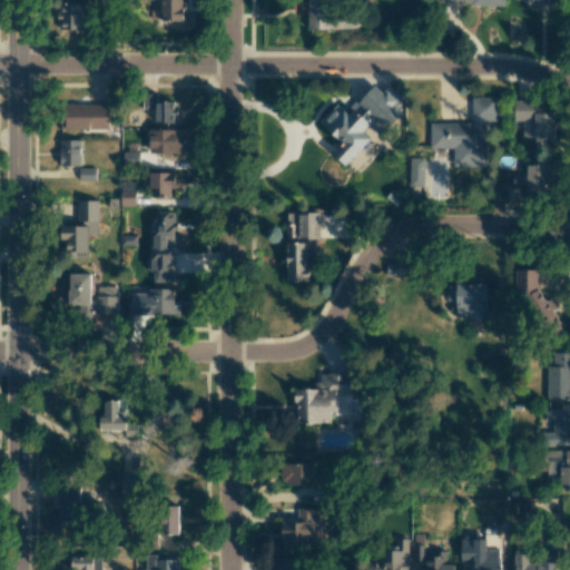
[(183,0),(160,0),(160,8),(145,8),(145,19),(183,20),(183,0)]
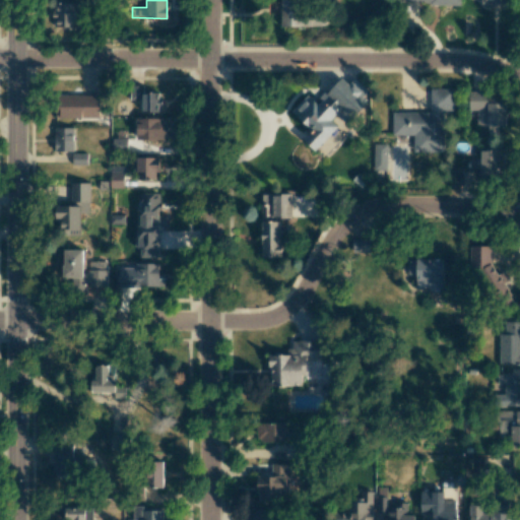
[(326,26),(326,12),(300,12),(299,0),(280,0),(280,26),(326,26)]
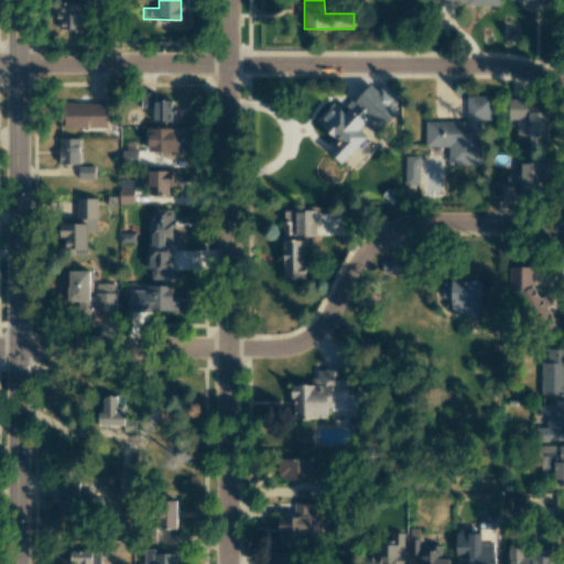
[(82,3),(57,3),(57,30),(80,30),(82,3)]
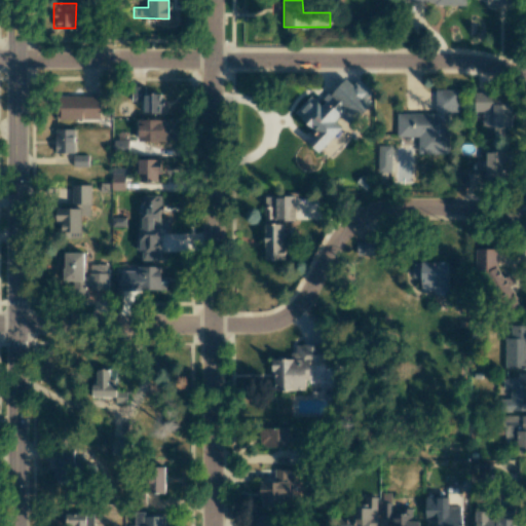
[(294,112),(315,133),(307,142),(318,153),(341,128),(335,121),(343,112),(353,120),(370,103),(365,99),(370,94),(349,75),(321,105),(310,96),(294,112)]
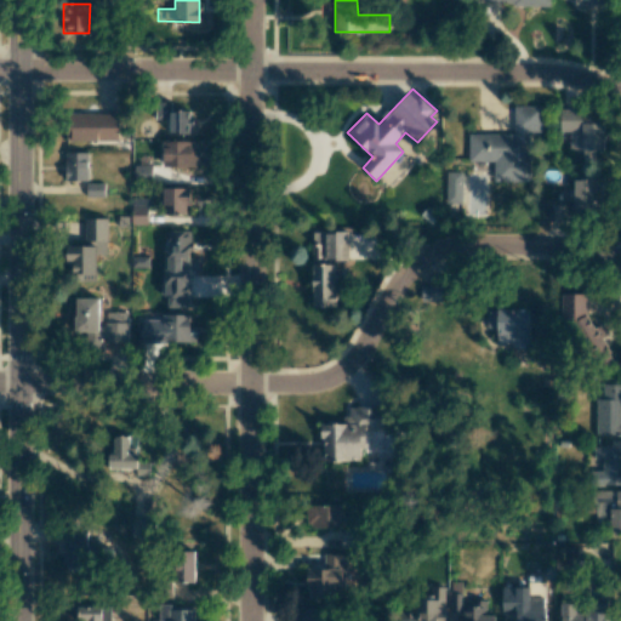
[(191,135),(189,110),(171,112),(171,102),(155,102),(155,119),(170,119),(170,135),(191,135)]
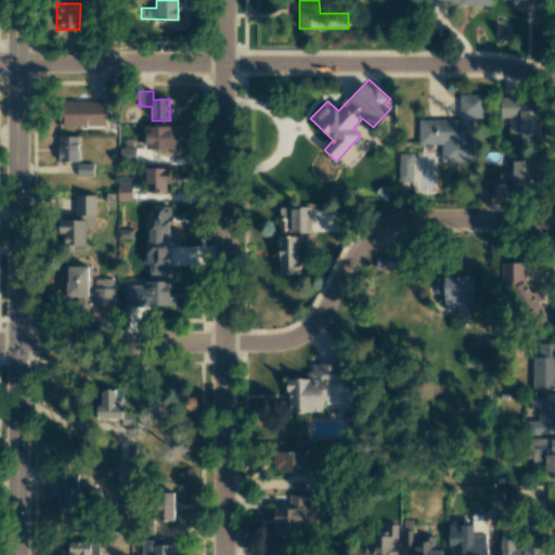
[(473,163),(473,118),(485,118),(485,94),(460,94),(459,120),(418,119),(418,144),(441,144),(440,162),(473,163)]
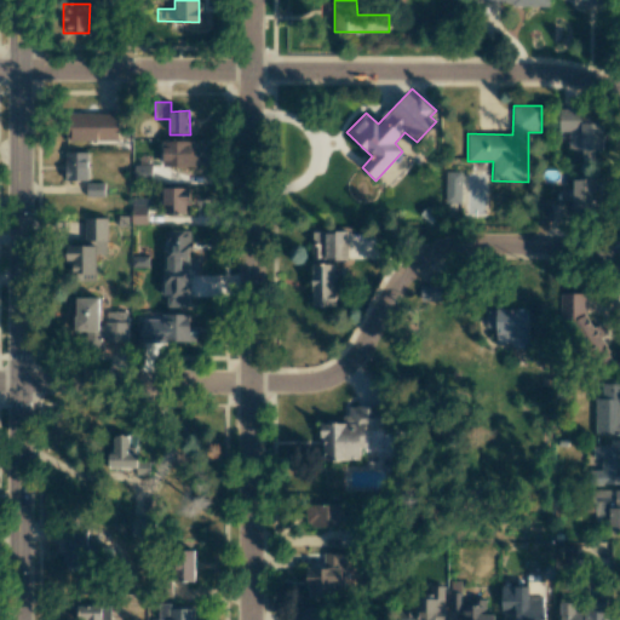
[(558,135),(569,135),(568,149),(601,150),(601,120),(586,120),(586,109),(558,109),(558,135)]
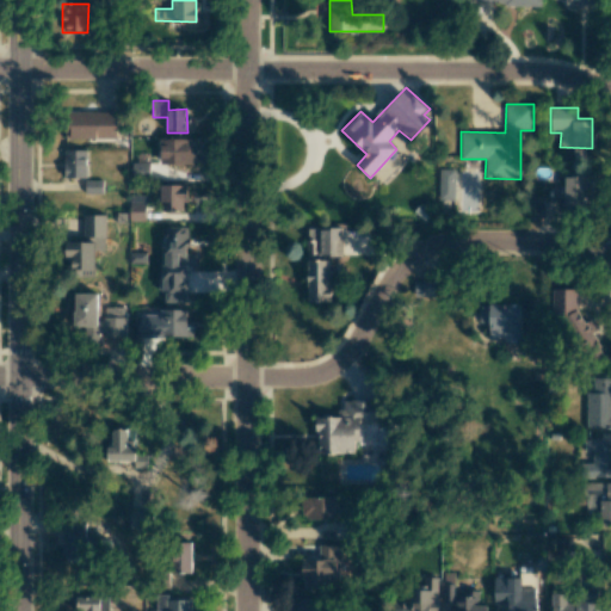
[(116,111),(65,112),(66,139),(116,139),(116,111)]
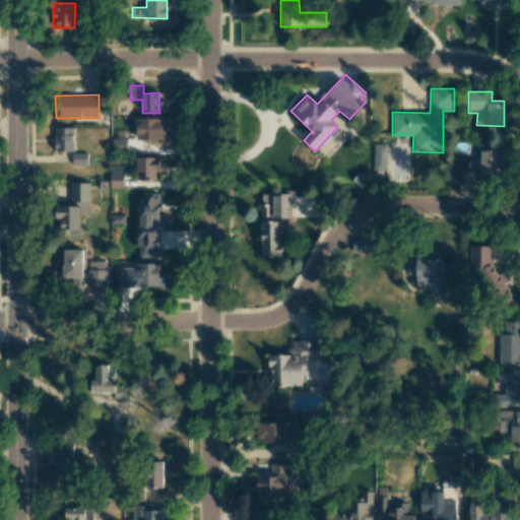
[(167,118),(135,118),(136,140),(167,139),(167,118)]
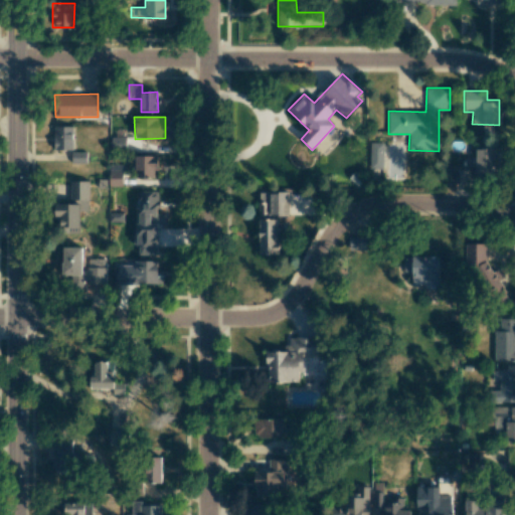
[(53,150),(72,150),(72,127),(53,126),(53,150)]
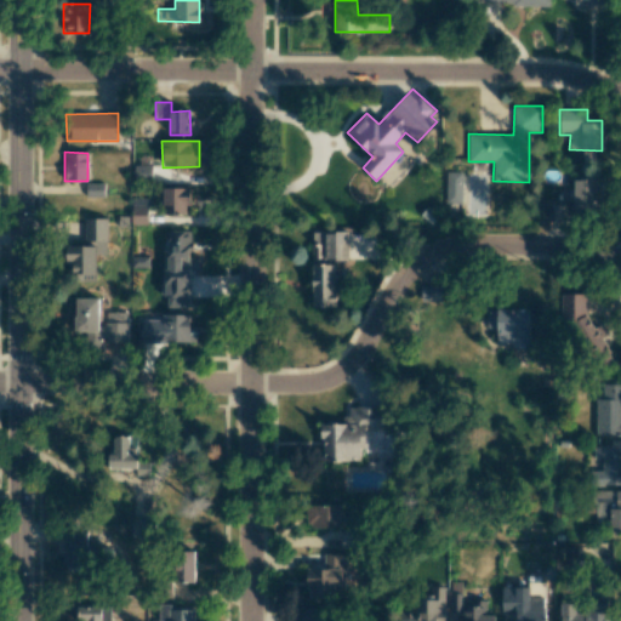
[(152,165),(134,165),(134,181),(152,181),(152,165)]
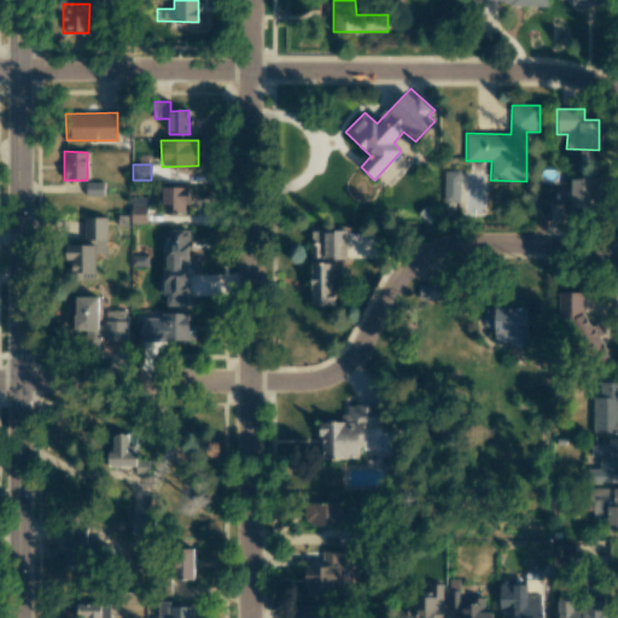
[(442,203),(459,203),(460,172),(443,170),(442,203)]
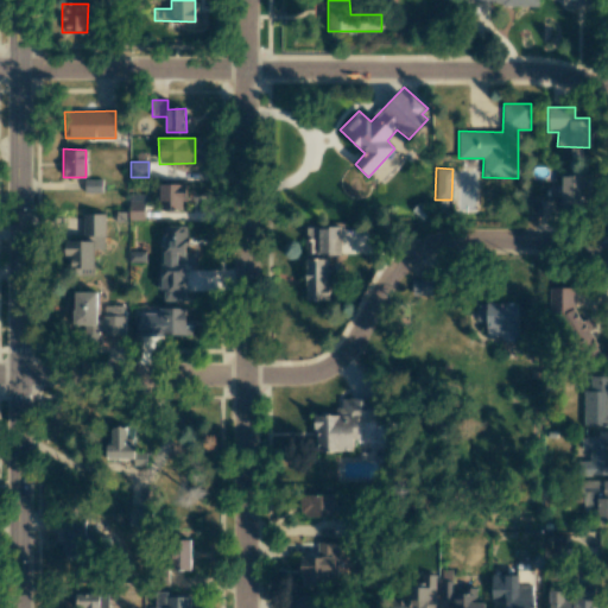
[(561,204),(583,204),(584,175),(562,175),(561,204)]
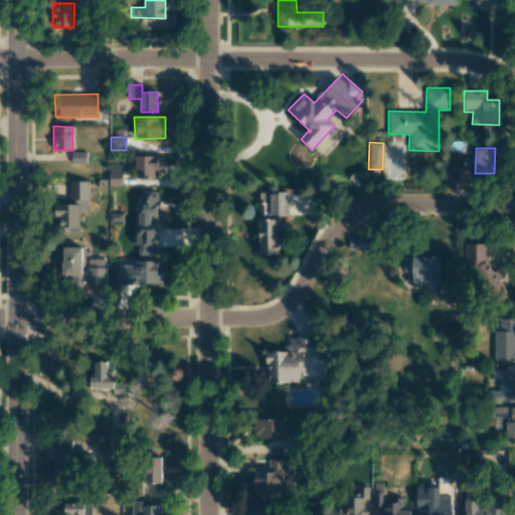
[(87,152),(71,152),(71,163),(86,163),(87,152)]
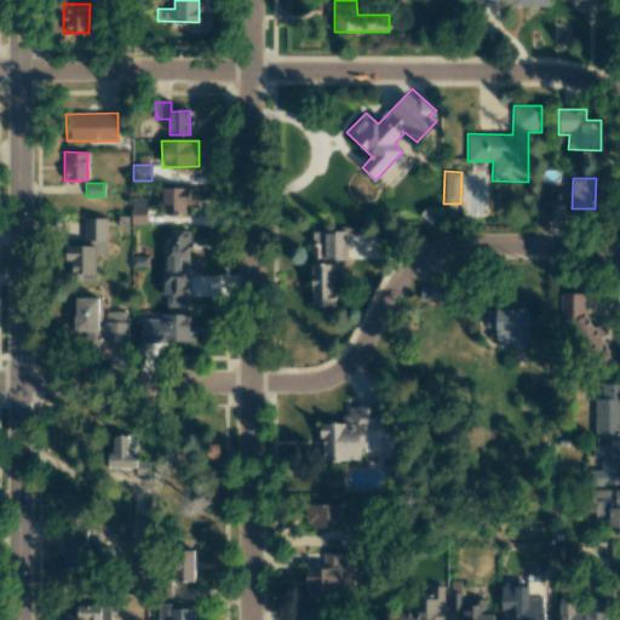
[(187,188),(162,188),(164,214),(188,213),(187,188)]
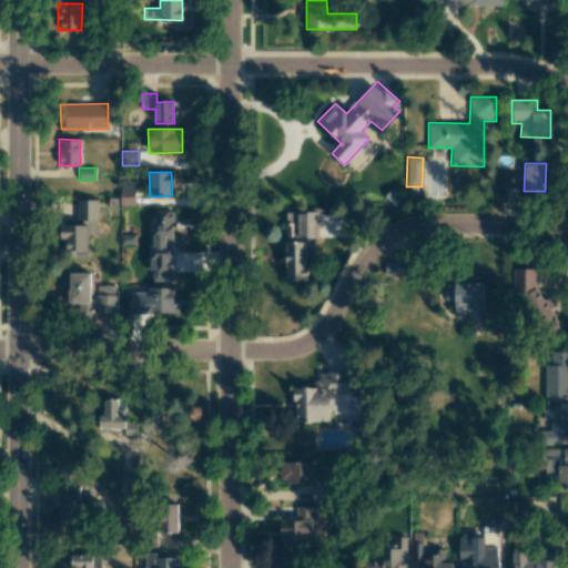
[(134,205),(135,181),(120,181),(120,205),(134,205)]
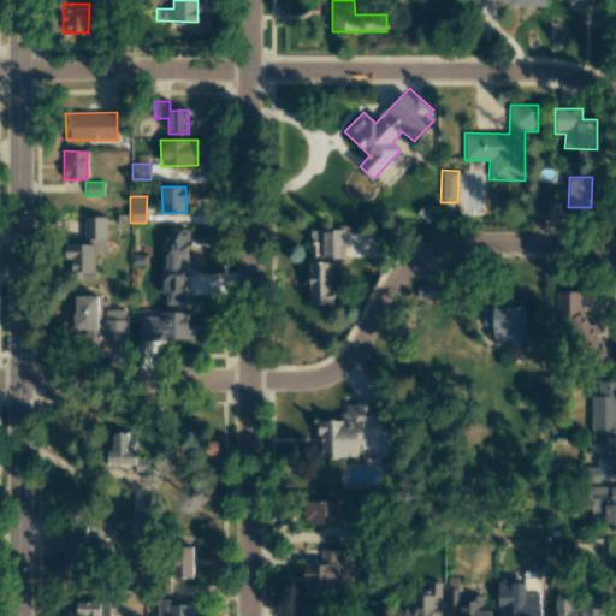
[(561,201),(537,202),(537,220),(561,220),(561,201)]
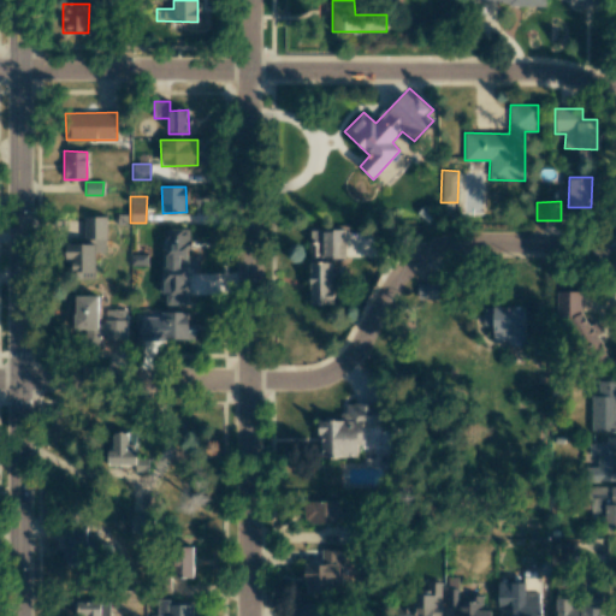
[(95,279),(95,253),(106,253),(106,217),(84,217),(83,244),(67,243),(66,278),(95,279)]
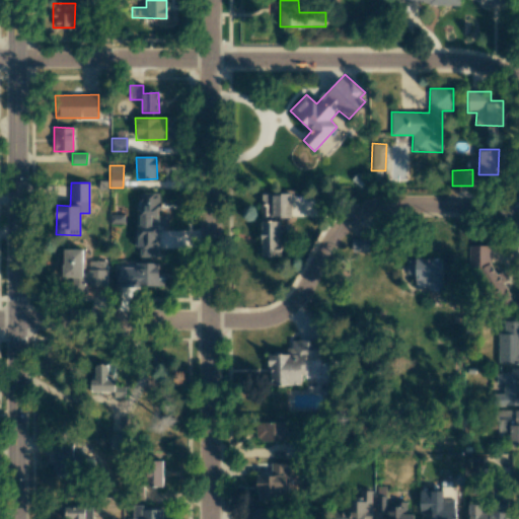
[(139,215),(158,215),(158,193),(139,193),(139,215)]
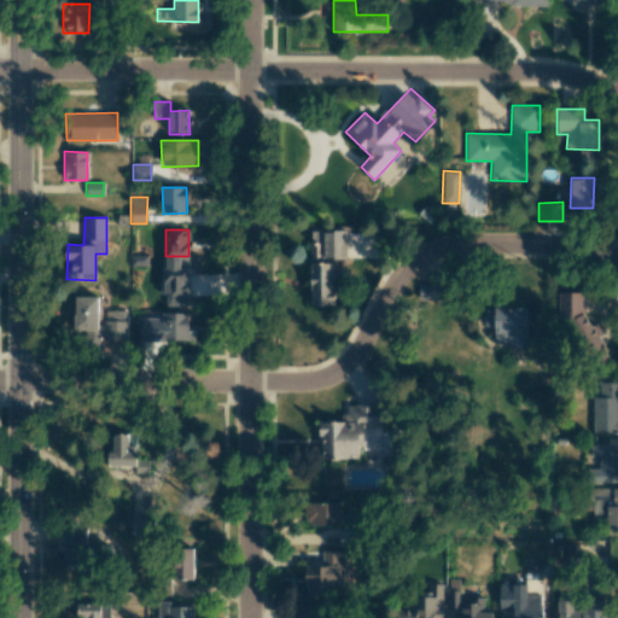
[(347,260),(345,231),(310,231),(312,262),(321,262),(321,260),(347,260)]
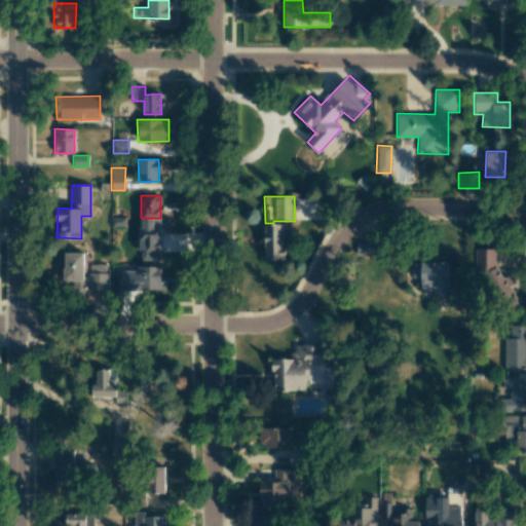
[(284,224),(263,225),(264,260),(284,260),(284,224)]
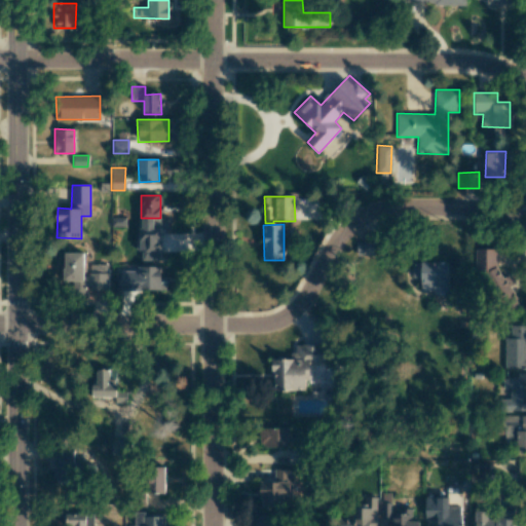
[(380,240),(355,240),(355,256),(379,257),(380,240)]
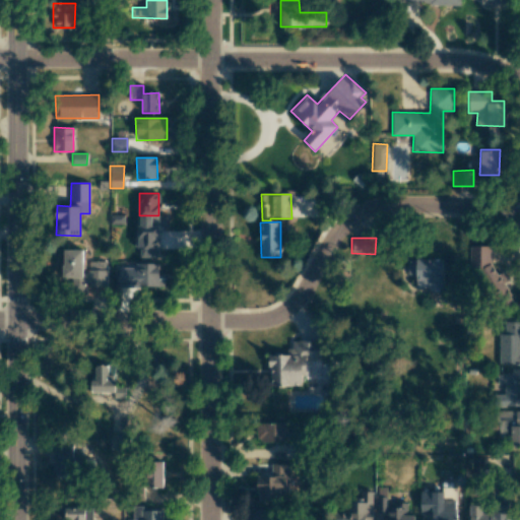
[(469,276),(479,276),(480,291),(506,291),(506,275),(492,275),(492,246),(469,246),(469,276)]
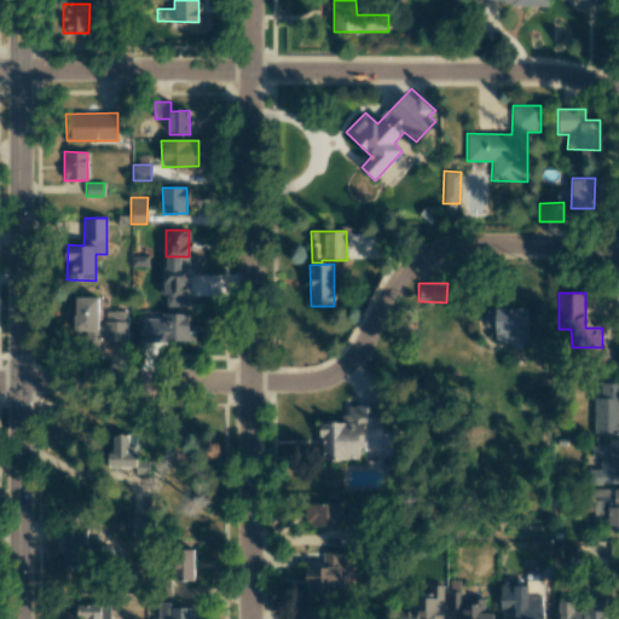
[(75,298),(75,331),(99,330),(98,298),(75,298)]
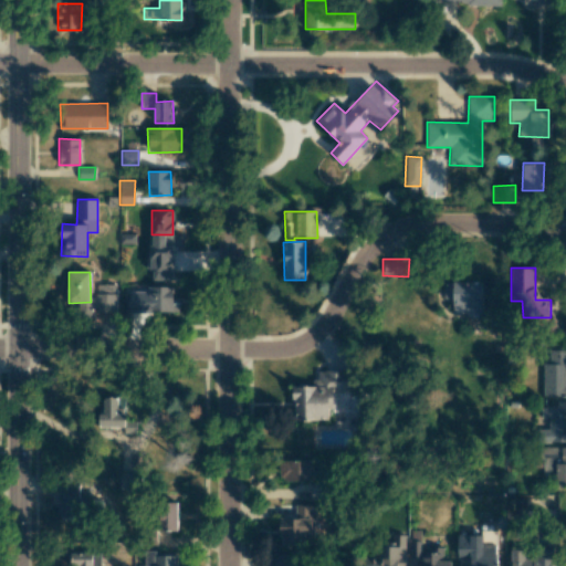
[(482,281),(443,282),(444,299),(452,299),(453,315),(482,314),(482,281)]
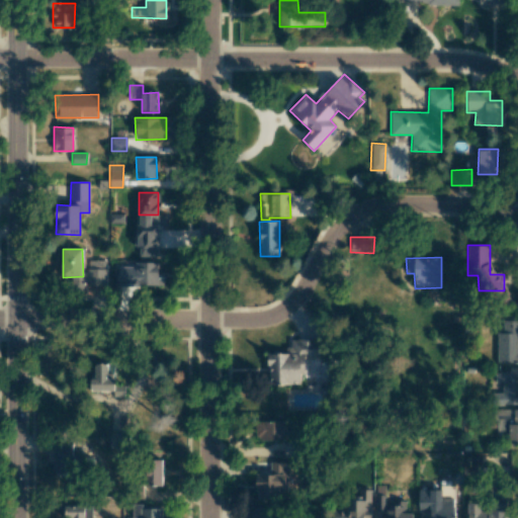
[(105,286),(106,260),(86,260),(86,285),(105,286)]
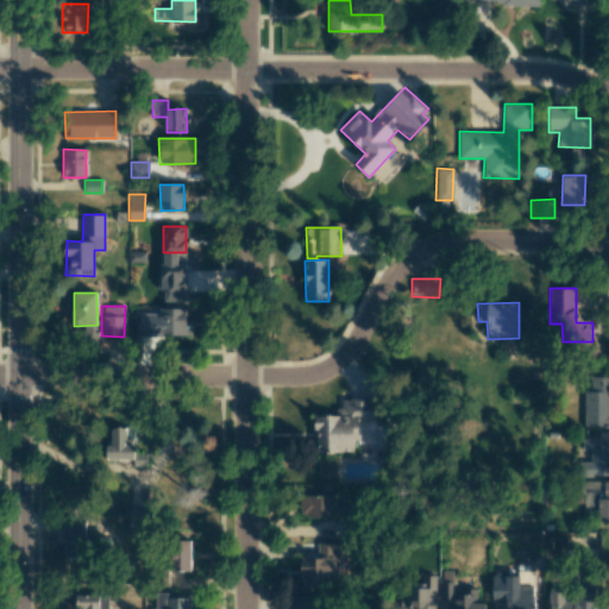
[(186,308),(158,308),(158,315),(145,315),(145,334),(192,334),(192,324),(186,324),(186,308)]
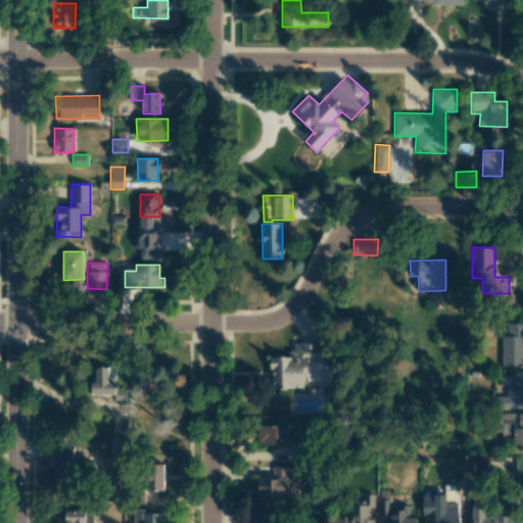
[(502,366),(522,365),(522,323),(507,323),(508,336),(502,336),(502,366)]
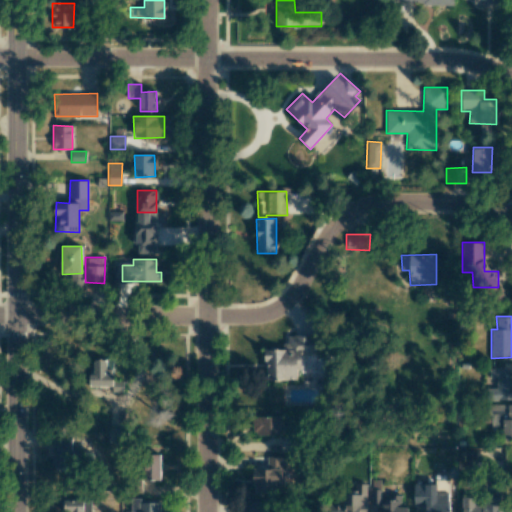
[(319,334),(286,335),(286,349),(265,350),(266,380),(296,380),(296,367),(320,367),(319,334)]
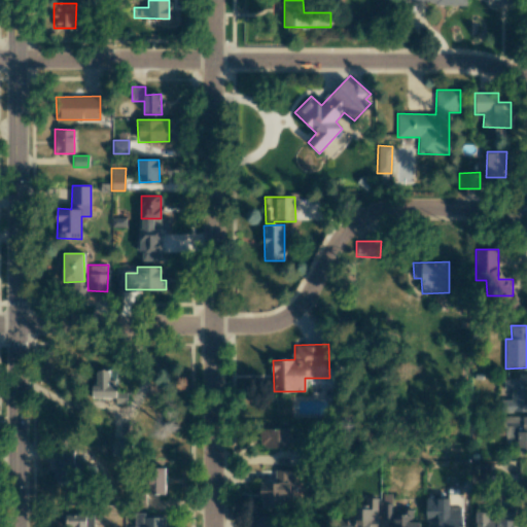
[(115,398),(115,380),(109,380),(109,371),(93,371),(93,398),(115,398)]
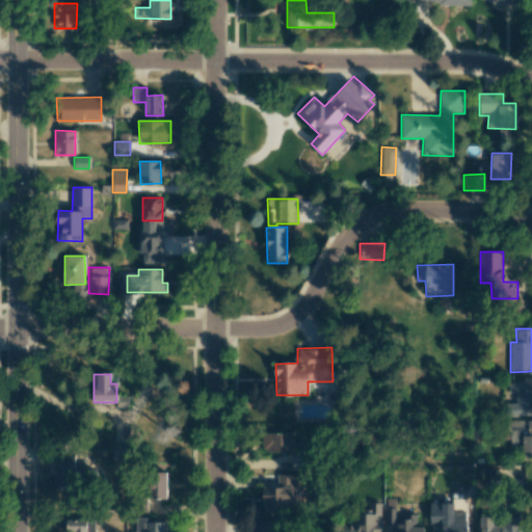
[(508,382),(508,392),(515,392),(515,403),(507,403),(507,417),(531,416),(531,391),(524,391),(524,382),(508,382)]
